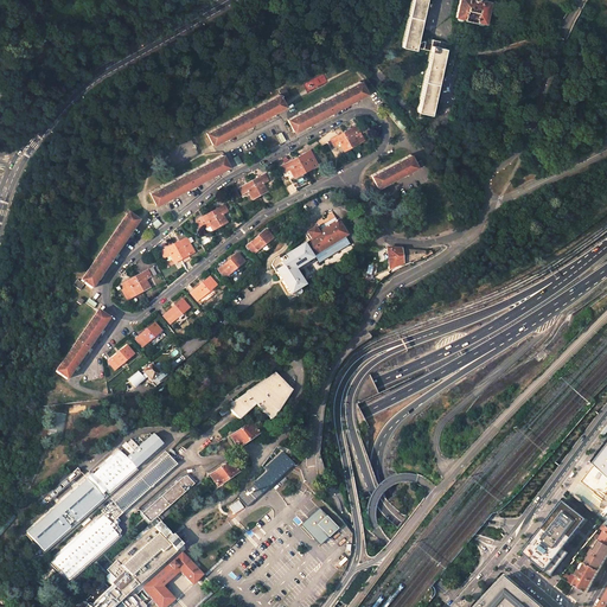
[(411,0),(401,46),(415,50),(416,46),(416,42),(426,0),(411,0)]
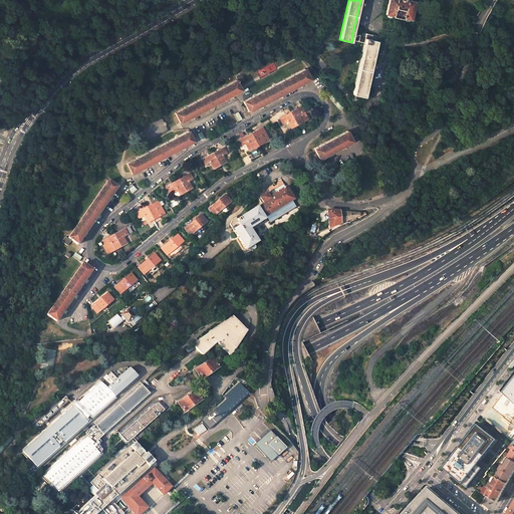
[(389,0),(386,14),(393,16),(404,19),(404,18),(411,20),(413,13),(414,8),(415,1),(408,0),(389,0)]
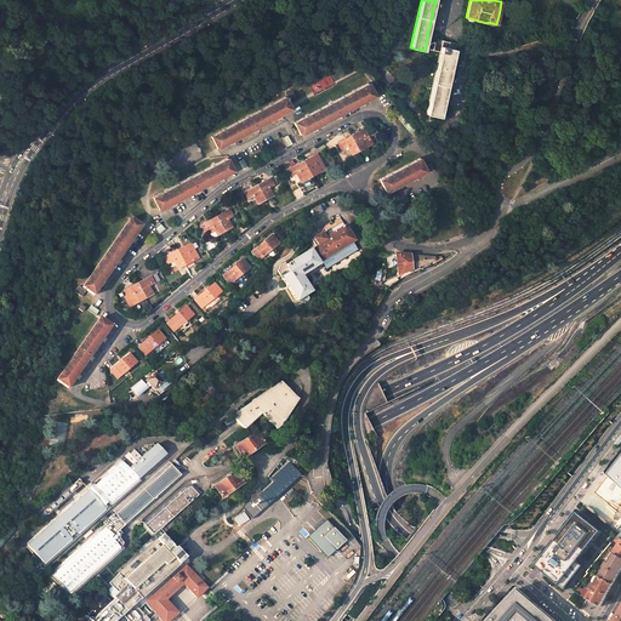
[(442,39),(434,41),(433,44),(426,43),(426,47),(440,51),(442,46),(448,47),(450,41),(442,39)]
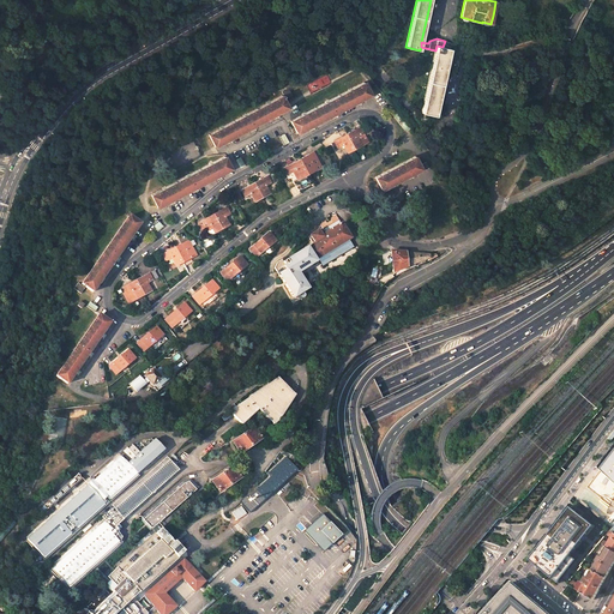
[(435,50),(421,113),(435,115),(450,49),(443,47),(437,46),(435,50)]
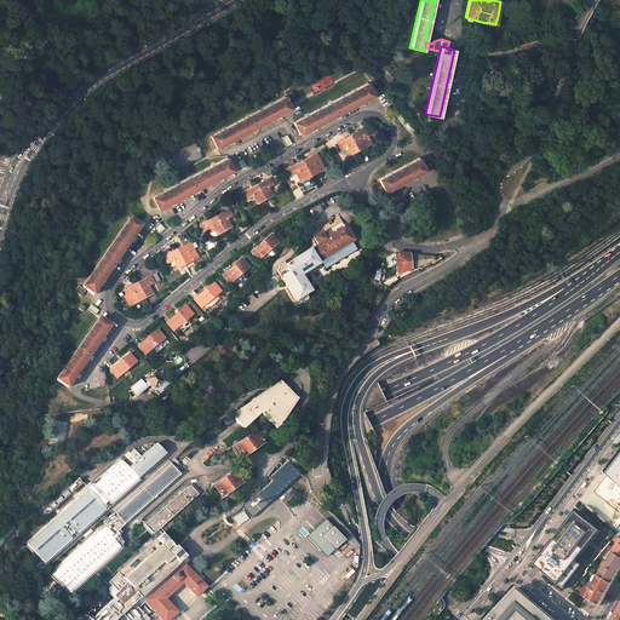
[(293,122),(299,135),(374,96),(367,84),(293,122)]
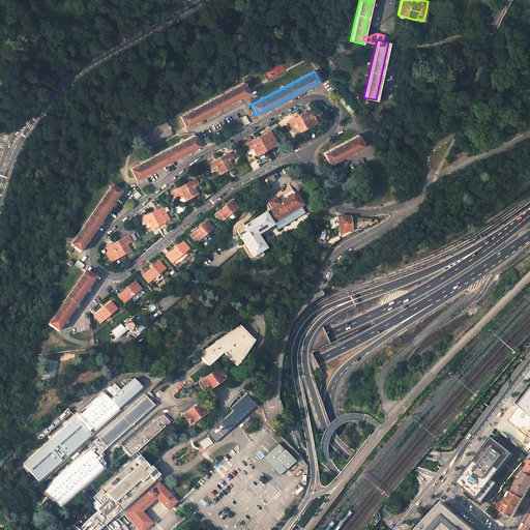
[(243,79),(246,85),(252,82),(248,76),(243,79)]
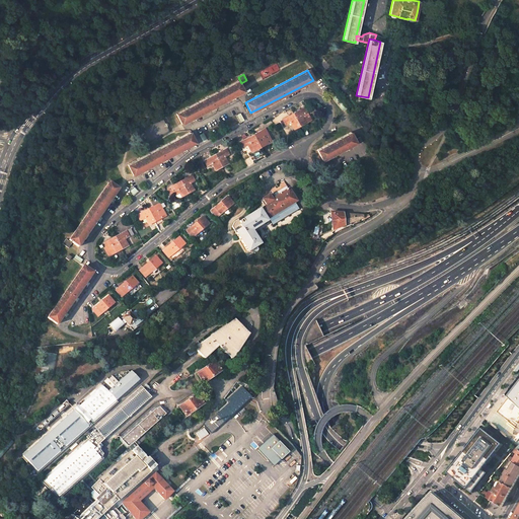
[(176,114),(181,124),(243,90),(238,80),(176,114)]
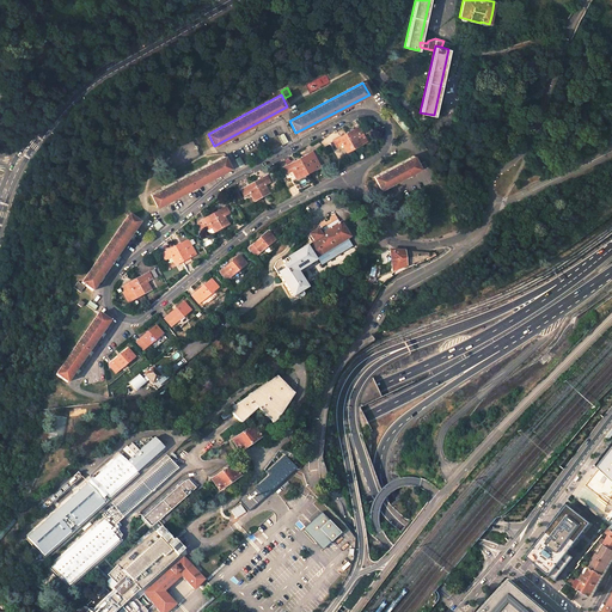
[(359,127),(346,133),(354,148),(361,145),(367,141),(359,127)]
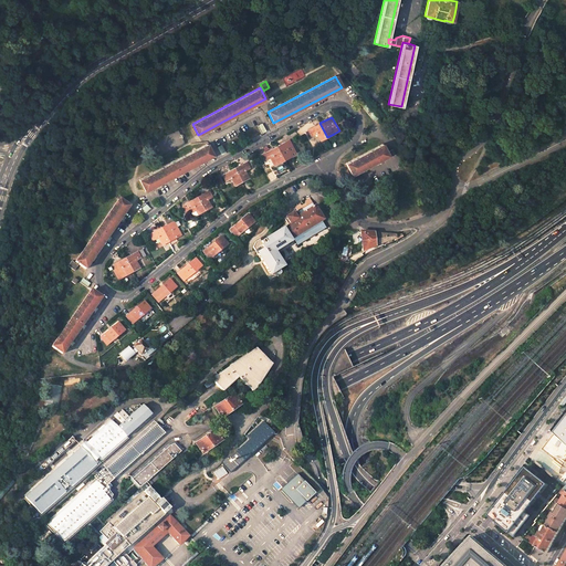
[(321,142),(327,137),(320,123),(307,129),(311,136),(316,134),(321,142)]
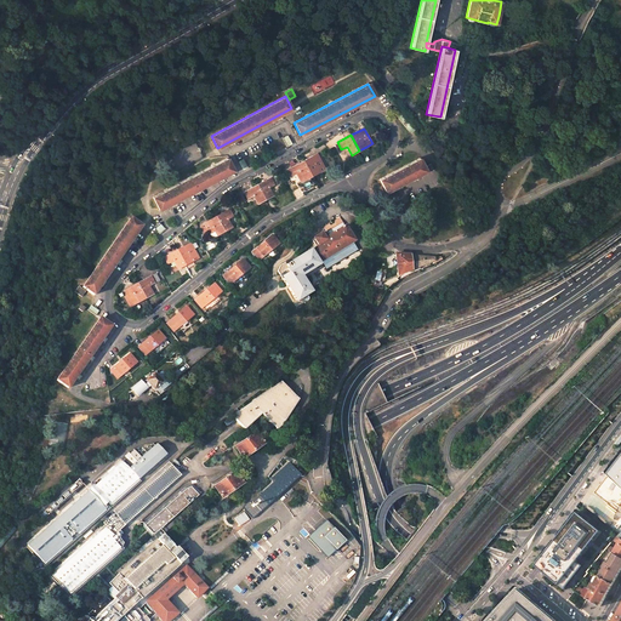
[(325,169),(317,153),(303,160),(312,176),(319,172),(325,169)]
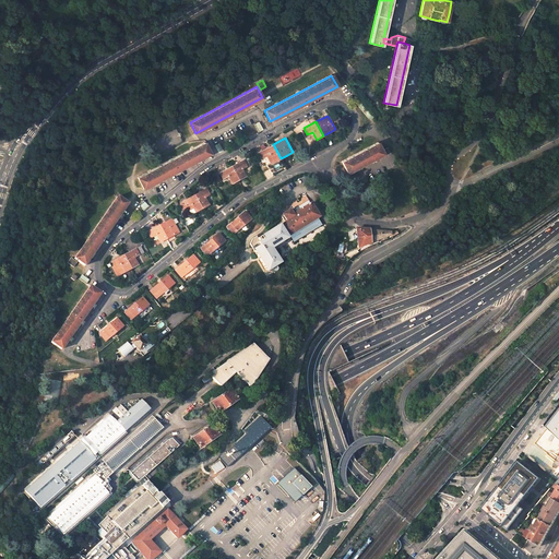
[(143,189),(210,153),(204,142),(138,178),(143,189)]
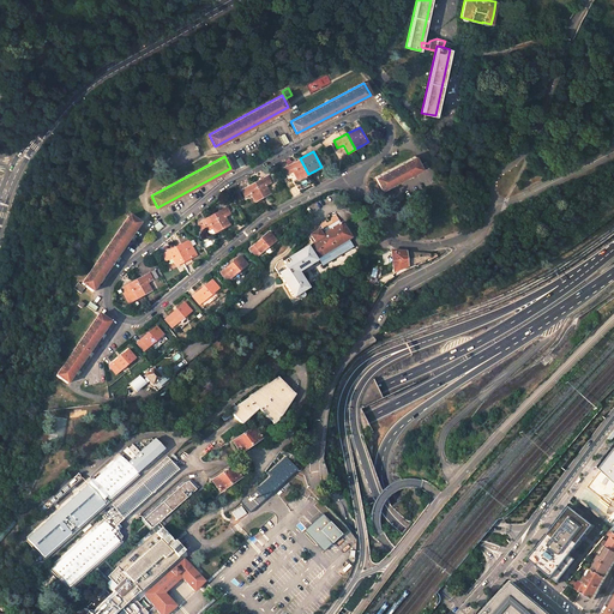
[(415,156),(375,178),(381,190),(421,168),(415,156)]
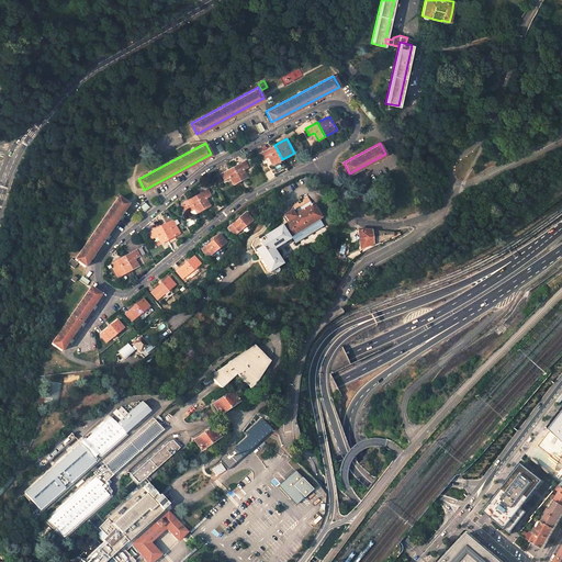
[(282,159),(274,145),(259,154),(263,159),(269,157),(273,165),(282,159)]
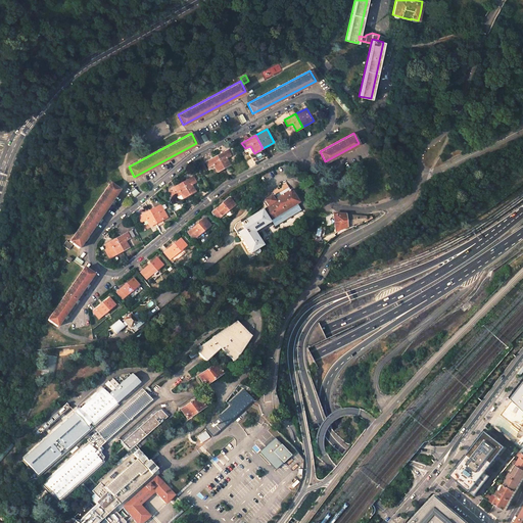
[(228,150),(217,156),(224,170),(230,165),(226,158),(231,156),(228,150)]
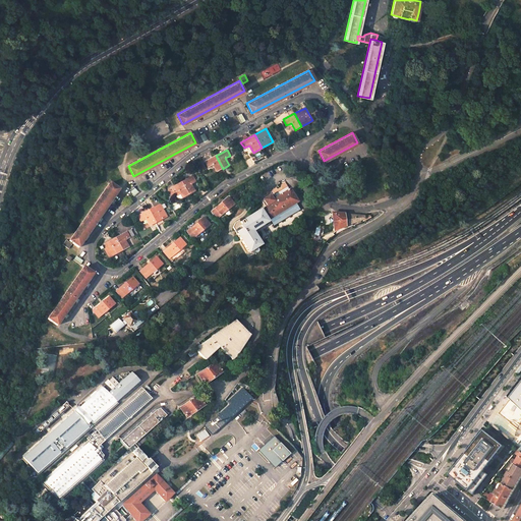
[(217,172),(223,169),(216,156),(205,162),(208,168),(213,165),(217,172)]
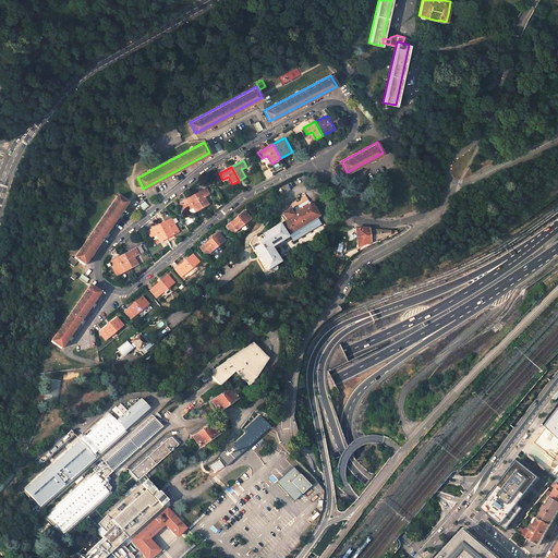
[(206,189),(194,195),(202,209),(208,205),(205,198),(209,195),(206,189)]
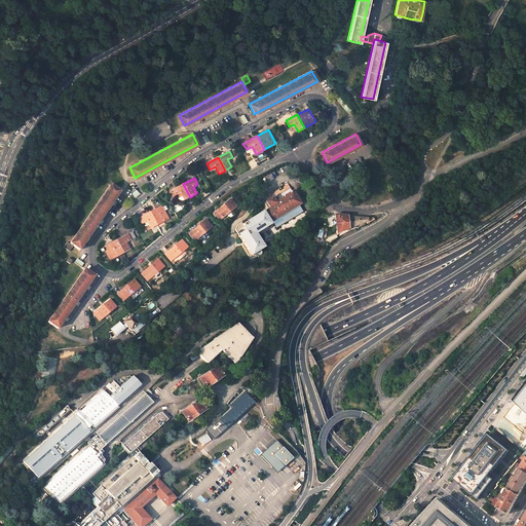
[(190,197),(183,184),(170,191),(173,197),(176,196),(177,199),(182,196),(184,200),(190,197)]
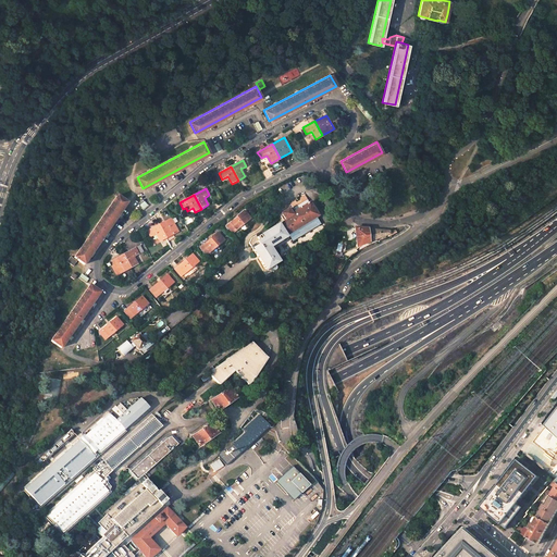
[(74,258),(84,264),(127,203),(116,196),(74,258)]
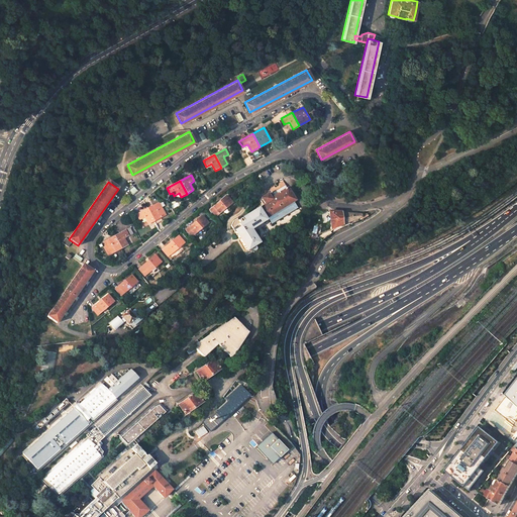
[(259,210),(265,219),(268,217),(272,224),(298,208),(294,201),(295,201),(287,188),(287,189),(283,182),(278,185),(279,186),(275,188),(274,187),(270,189),(274,196),(272,197),(271,199),(268,194),(261,199),(265,204),(259,210)]
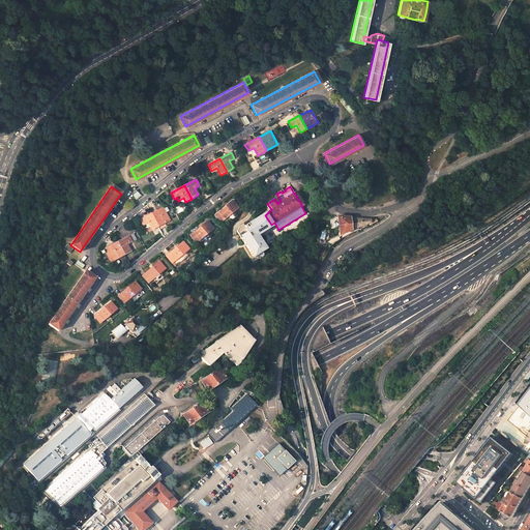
[(238,208),(233,200),(214,215),(221,223),(238,208)]
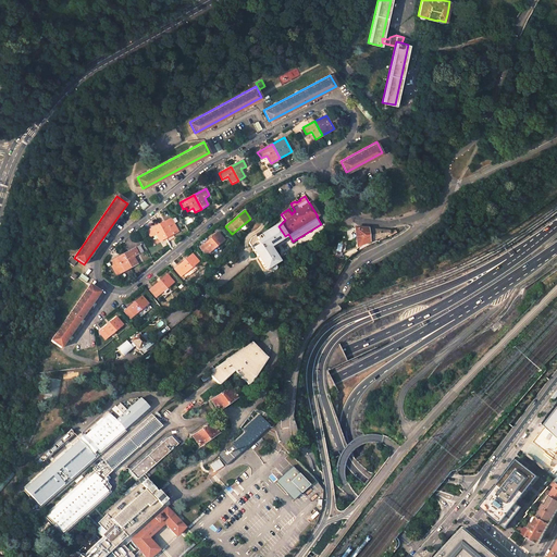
[(171,218),(159,224),(166,238),(173,234),(169,226),(174,224),(171,218)]
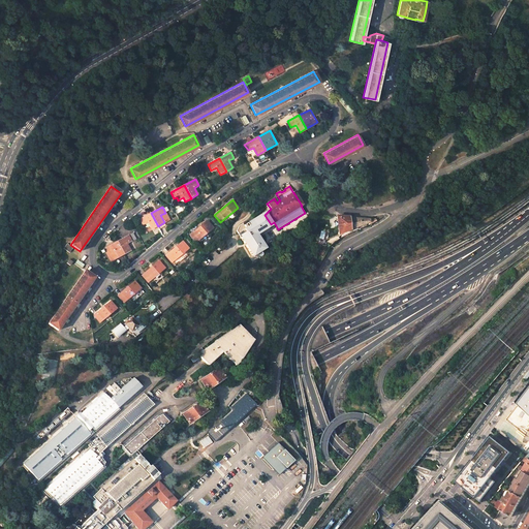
[(151,229),(158,226),(151,213),(139,219),(143,225),(148,222),(151,229)]
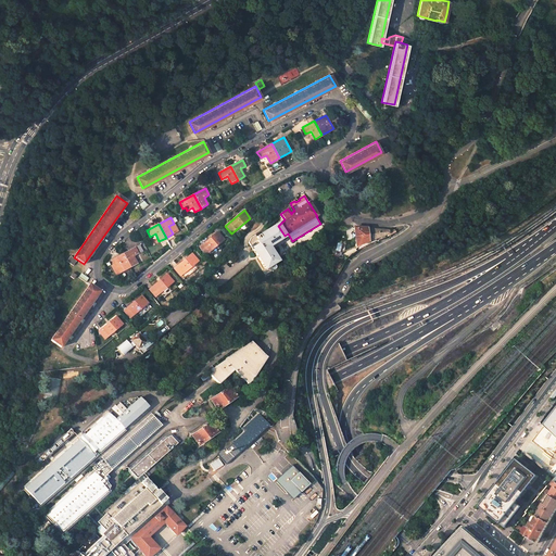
[(178,231),(174,224),(168,226),(173,234),(178,231)]
